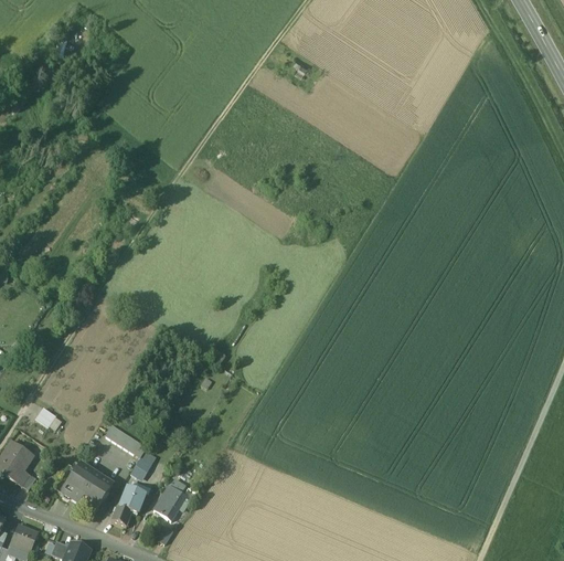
[(14,372),(8,381),(12,384),(19,376),(14,372)]
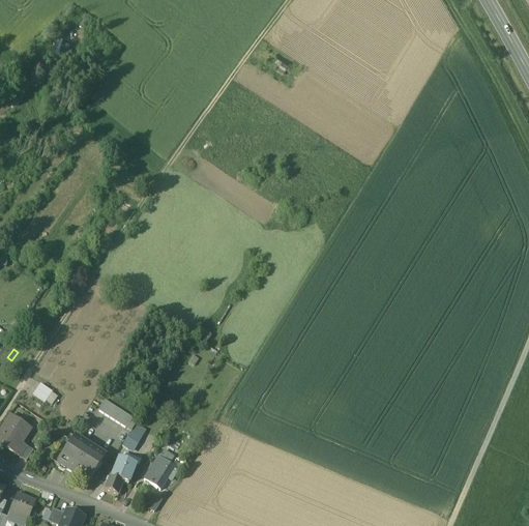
[(53,390),(41,382),(37,387),(49,396),(53,390)]
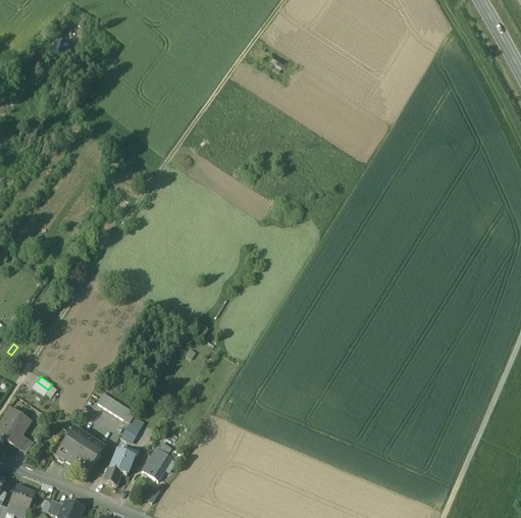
[(48,390),(37,381),(33,386),(45,395),(48,390)]
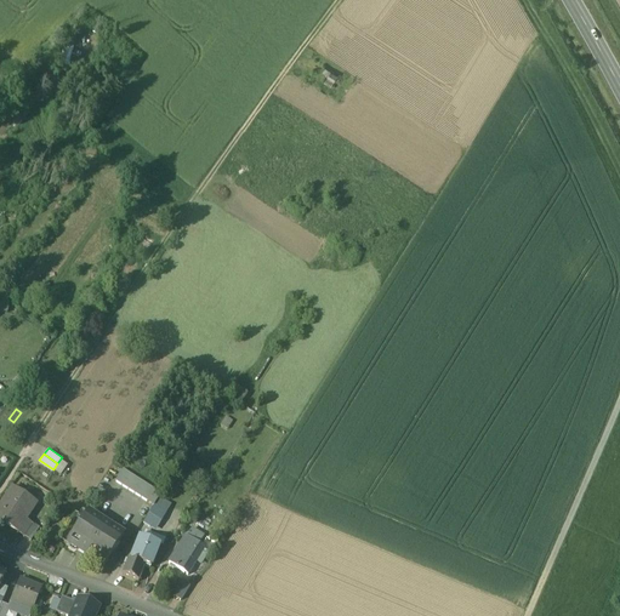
[(161,490),(124,466),(117,478),(154,502),(161,490)]
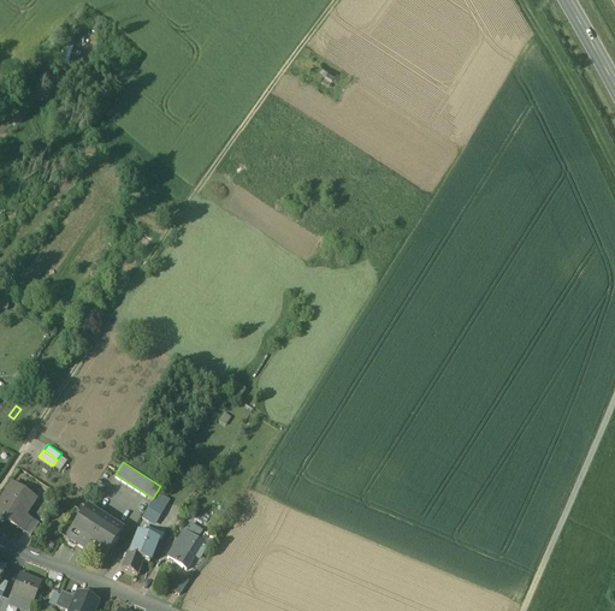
[(36,496),(13,480),(0,499),(0,517),(0,518),(1,520),(4,516),(17,525),(25,512),(36,496)]
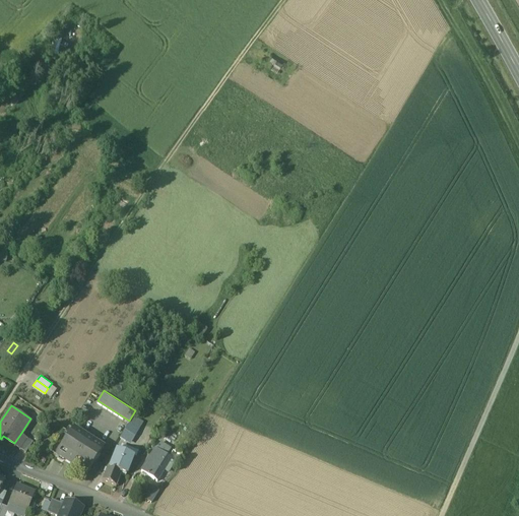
[(143,422),(134,416),(131,422),(134,424),(139,428),(143,422)]
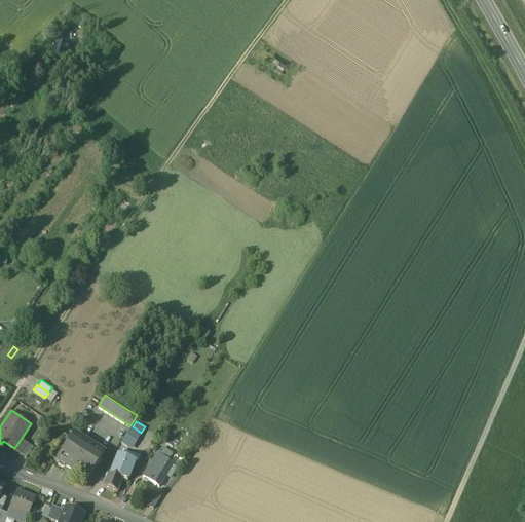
[(133,426),(130,425),(125,434),(122,440),(127,444),(127,443),(136,429),(133,426)]
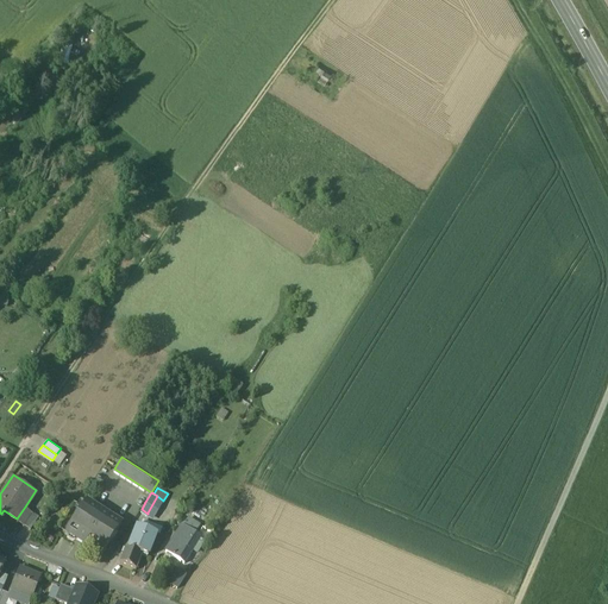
[(157,496),(148,513),(156,513),(163,501),(157,496)]
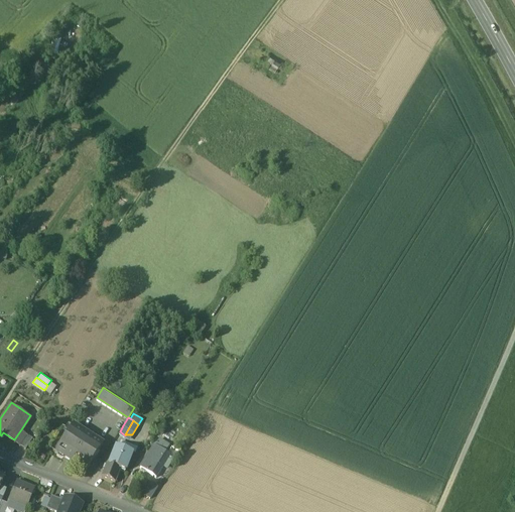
[(103,441),(74,423),(56,450),(86,469),(103,441)]
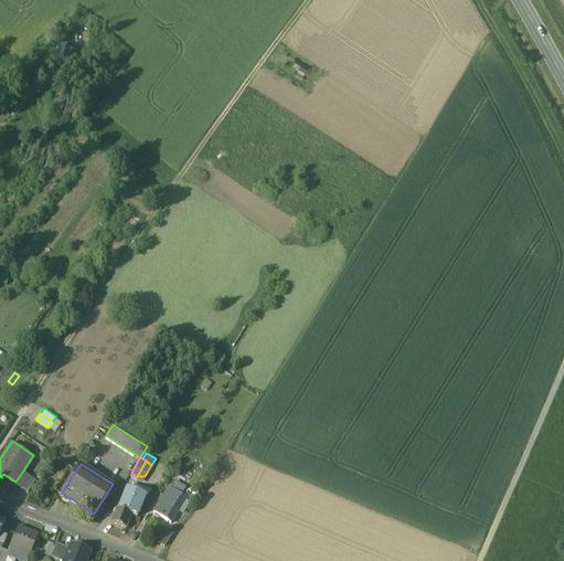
[(23,470),(16,482),(29,490),(36,478),(23,470)]
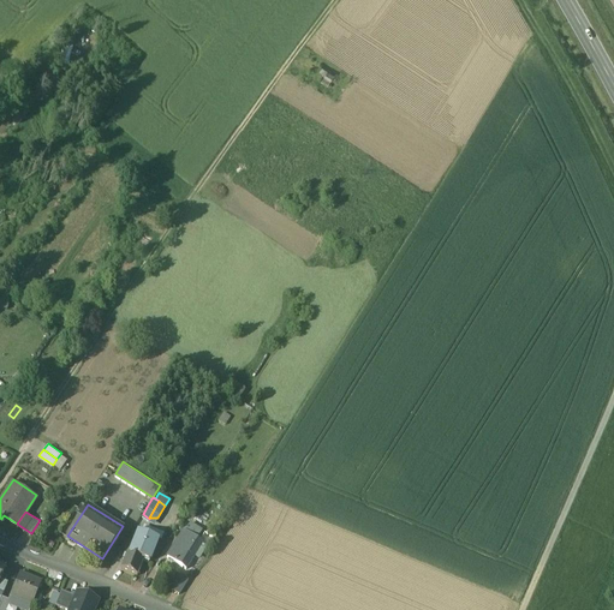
[(165,531),(148,525),(147,530),(145,532),(159,537),(161,538),(165,531)]
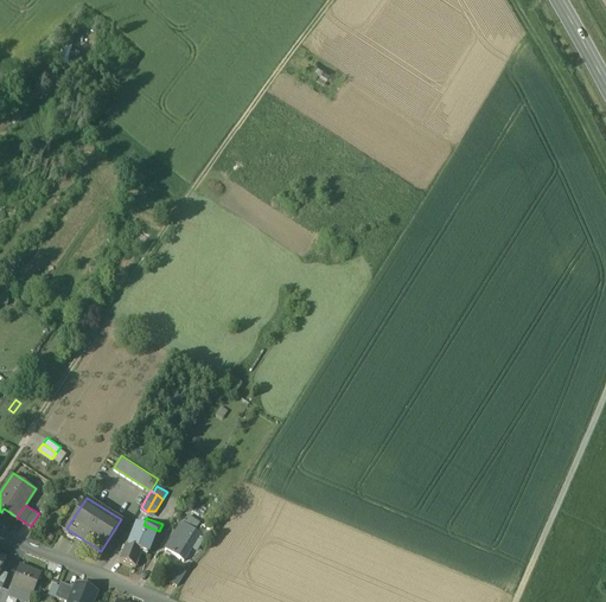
[(140,520),(135,533),(133,532),(129,543),(142,549),(141,550),(147,552),(157,530),(144,525),(145,523),(140,520)]
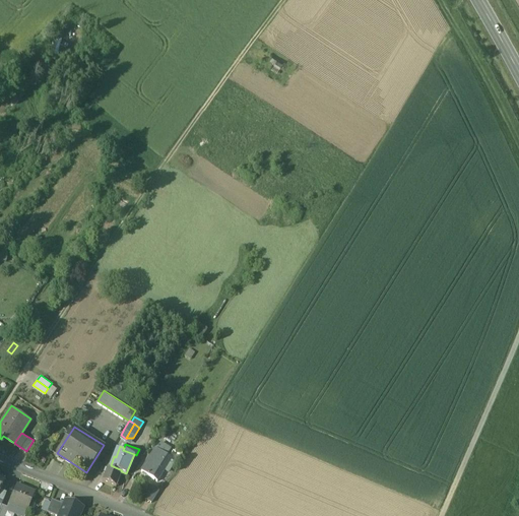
[(169,455),(155,447),(142,468),(157,478),(165,466),(171,457),(172,456),(169,455)]
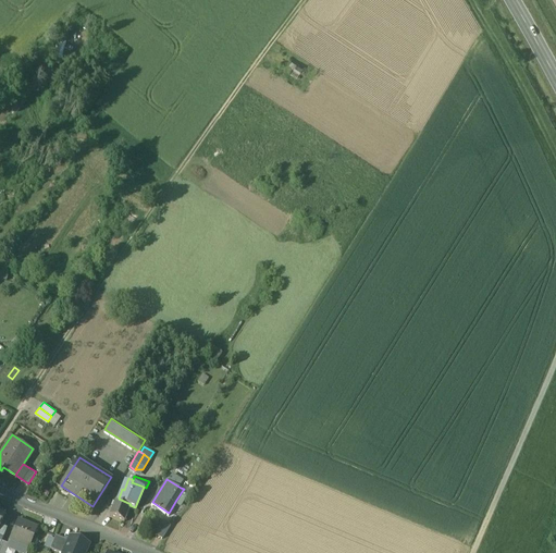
[(190,489),(183,483),(181,488),(184,489),(183,490),(187,493),(190,489)]
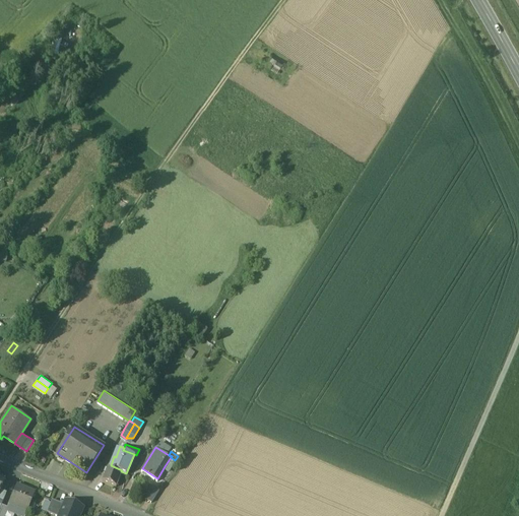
[(171,457),(165,466),(169,469),(175,460),(171,457)]
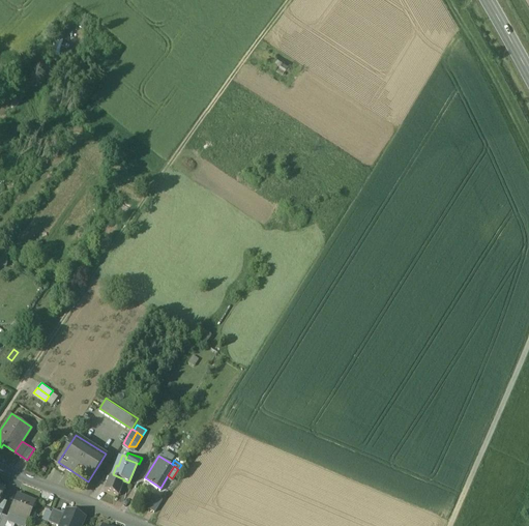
[(113,474),(110,473),(105,488),(119,493),(123,480),(124,479),(113,474)]
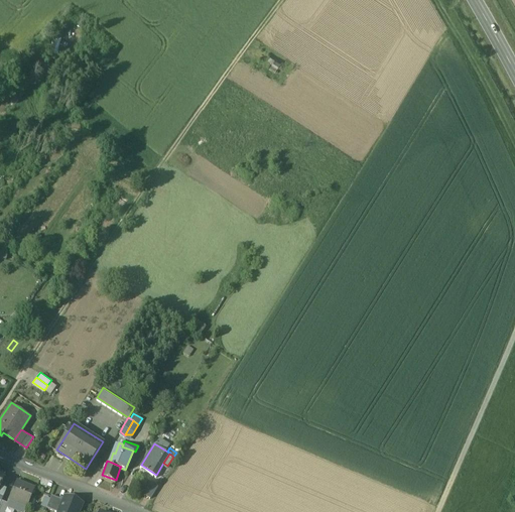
[(35,486),(17,479),(9,497),(27,505),(35,486)]
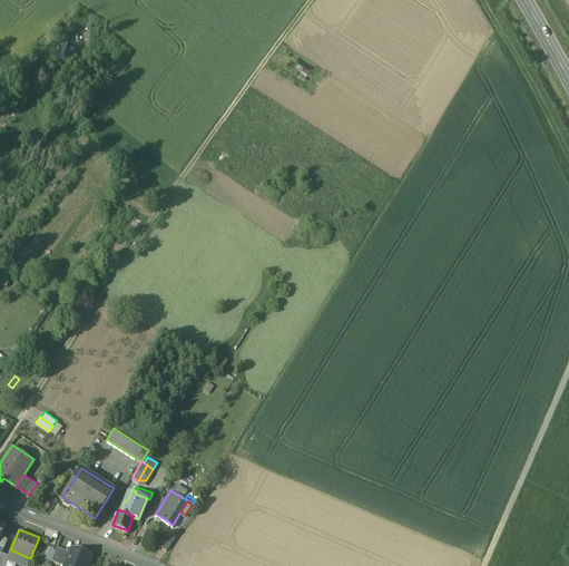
[(168,530),(159,545),(166,549),(175,535),(168,530)]
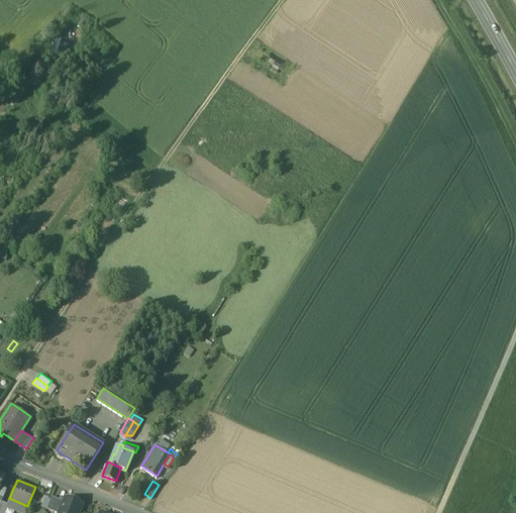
[(64,499),(53,495),(47,507),(59,512),(64,499)]
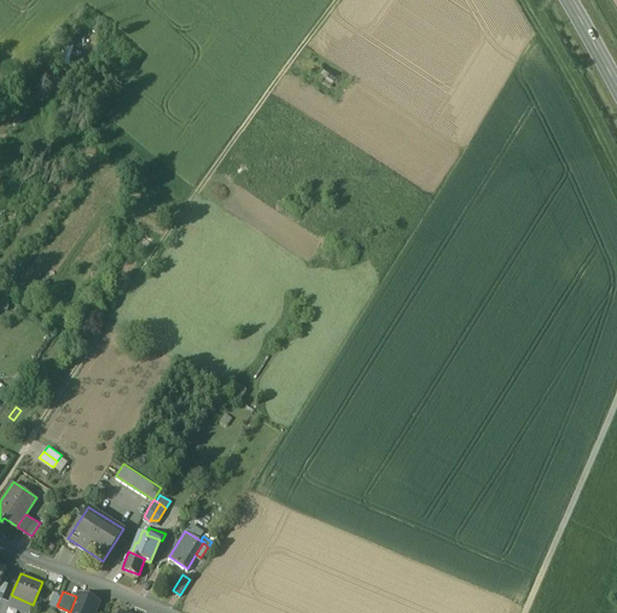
[(93,612),(99,601),(77,593),(76,596),(70,612),(69,612),(93,612)]
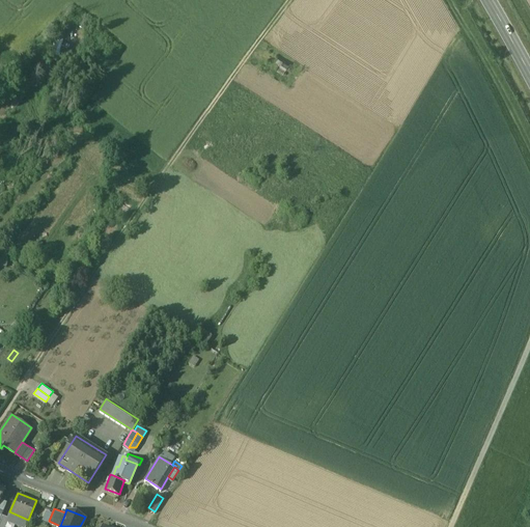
[(0,518),(0,526),(4,526),(8,516),(2,514),(0,518)]
